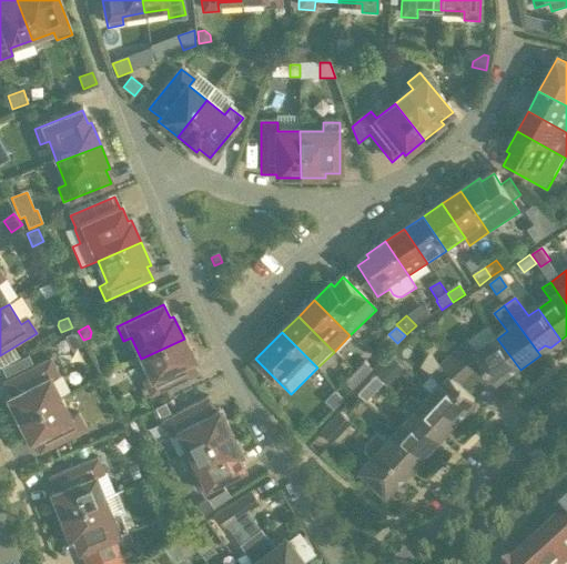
[(194,361),(184,339),(141,359),(151,380),(143,383),(150,398),(198,375),(191,362),(194,361)]
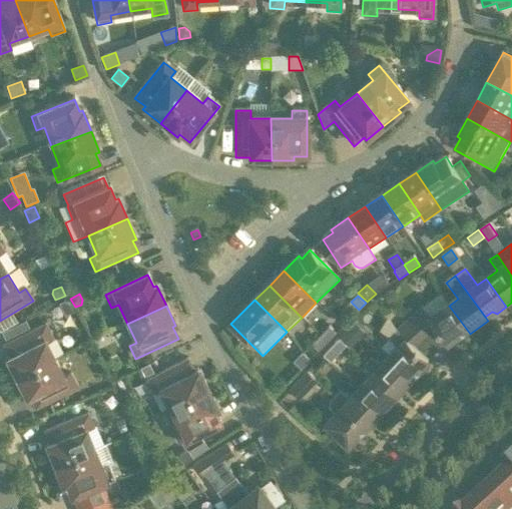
[(461,341),(470,334),(449,306),(430,319),(423,309),(411,320),(427,340),(438,330),(448,344),(458,337),(461,341)]
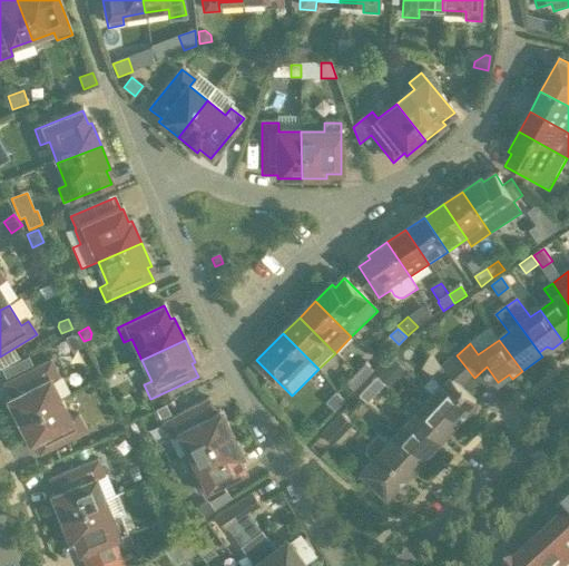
[(442,388),(434,397),(462,423),(471,415),(467,411),(477,401),(462,388),(474,378),(457,355),(433,377),(442,388)]
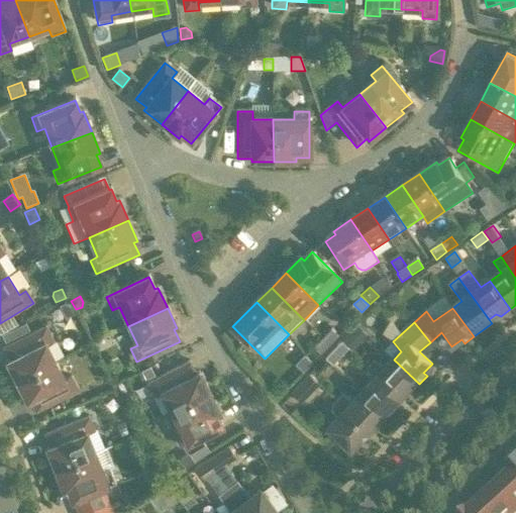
[(26,326),(17,331),(21,337),(29,333),(26,326)]
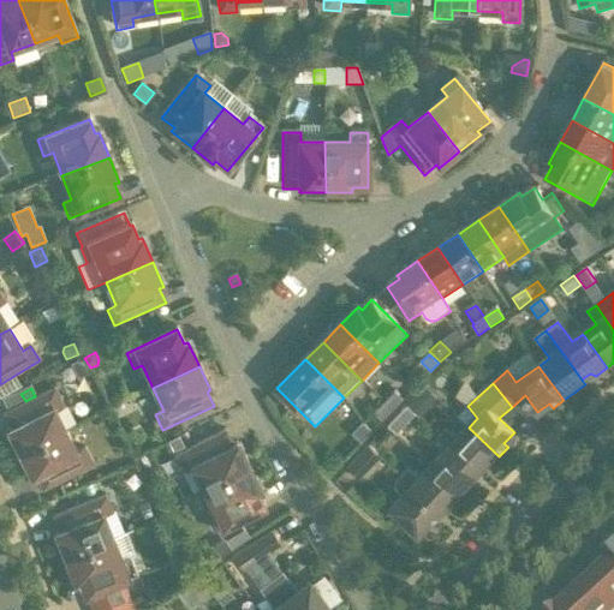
[(9,431),(21,455),(66,432),(54,410),(63,406),(55,390),(5,416),(12,430),(9,431)]
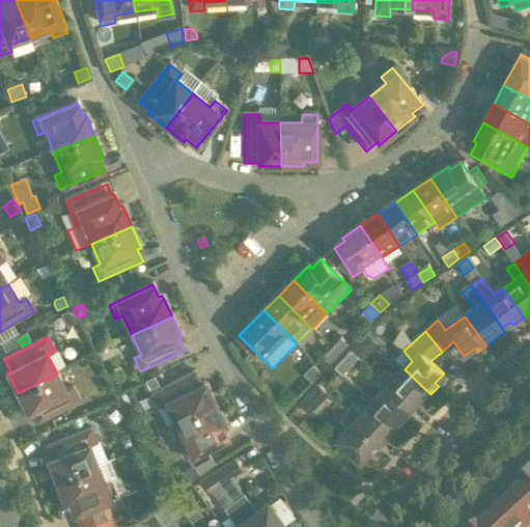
[(342,339),(333,350),(339,357),(350,347),(342,339)]
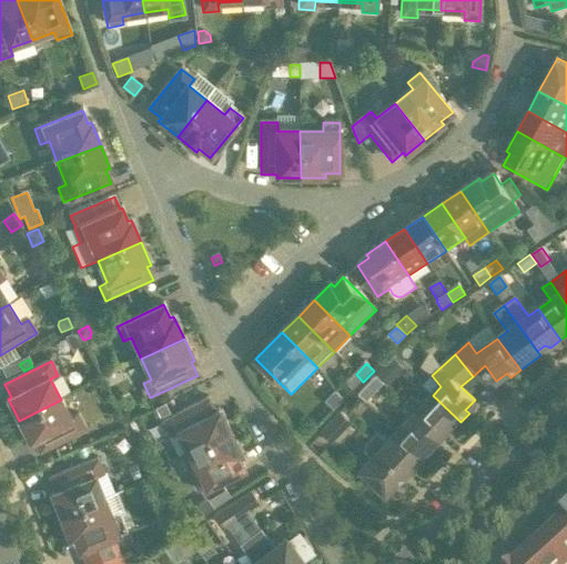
[(384,369),(376,376),(388,388),(395,380),(384,369)]
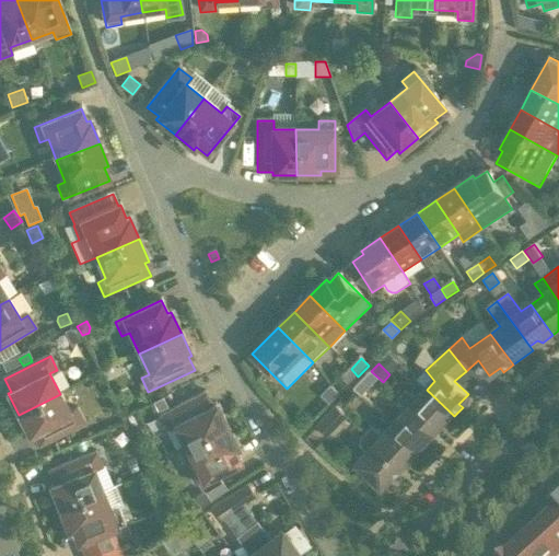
[(349,386),(358,377),(351,369),(341,379),(349,386)]
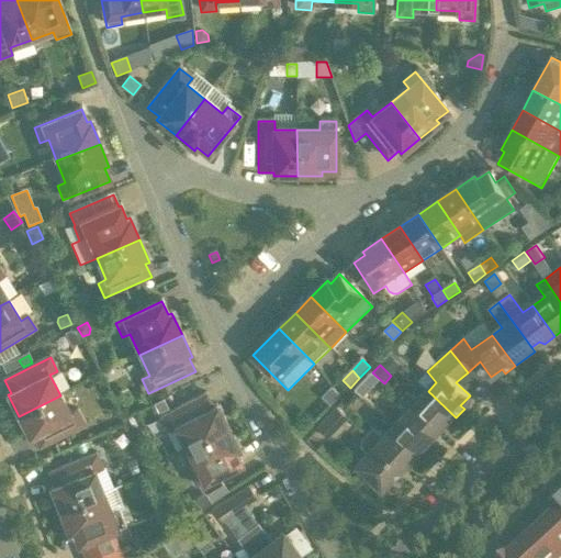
[(380,381),(372,374),(356,391),(363,399),(380,381)]
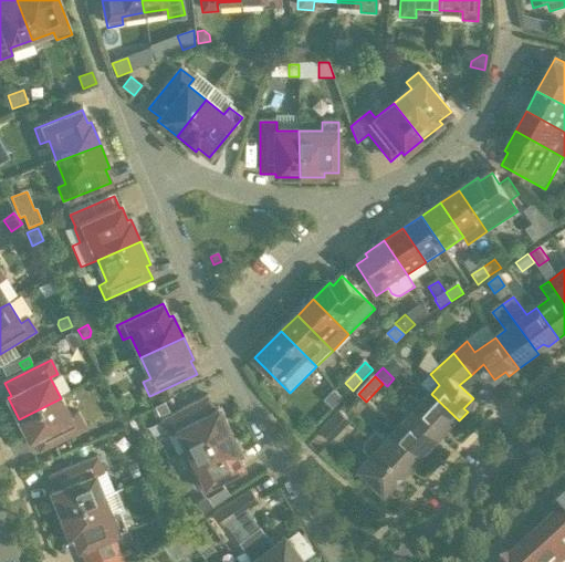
[(326,399),(334,407),(343,398),(334,391),(326,399)]
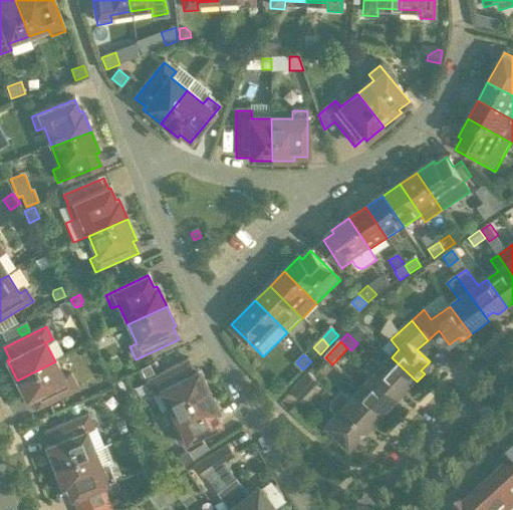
[(366,365),(402,399),(417,381),(392,357),(381,367),(372,359),(366,365)]
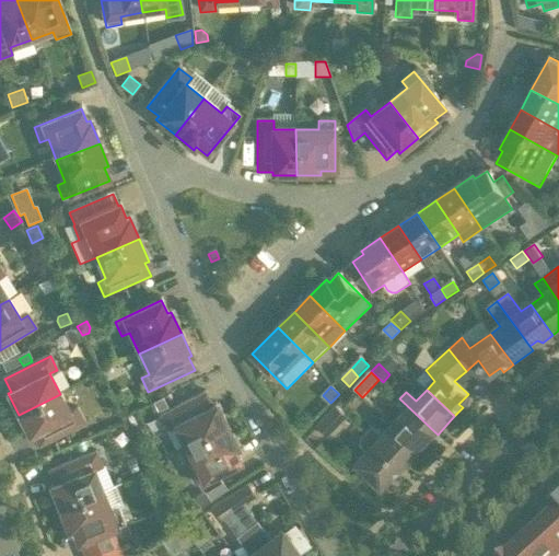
[(70,415),(60,394),(19,415),(30,437),(33,436),(39,448),(84,425),(78,410),(70,415)]
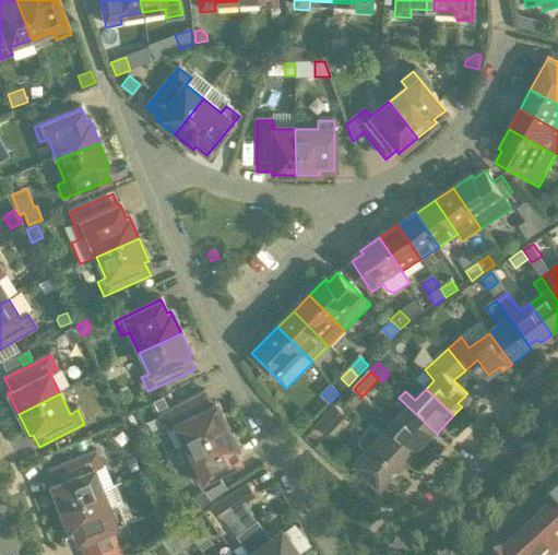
[(175,426),(185,447),(226,426),(215,404),(212,406),(205,393),(159,416),(167,430),(175,426)]
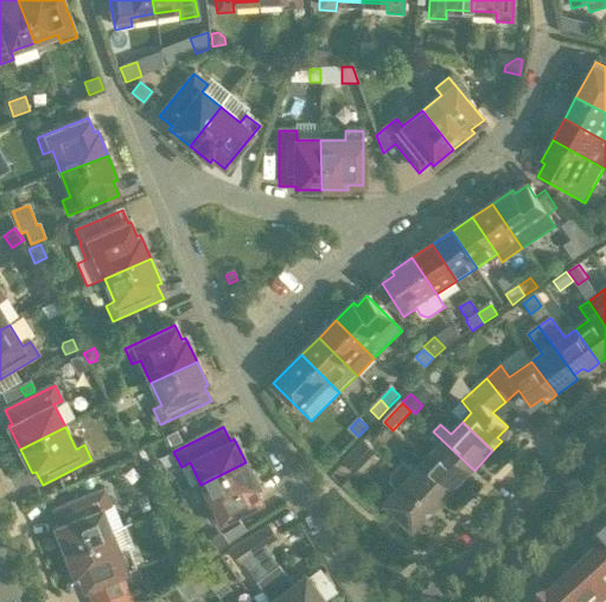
[(426,461),(455,490),(474,471),(433,431),(426,440),(437,449),(426,461)]
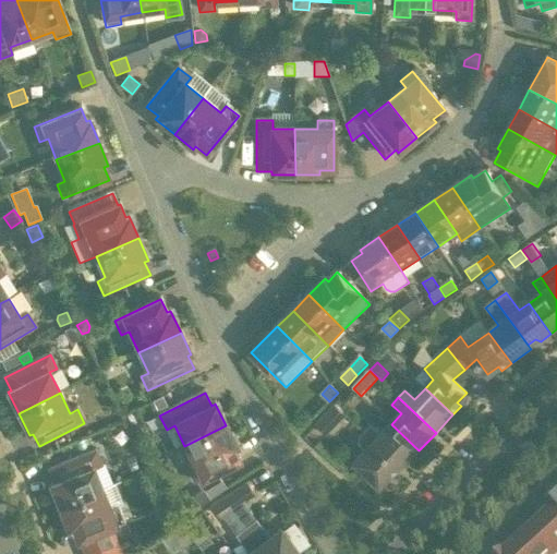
[(167,408),(162,398),(153,404),(157,412),(167,408)]
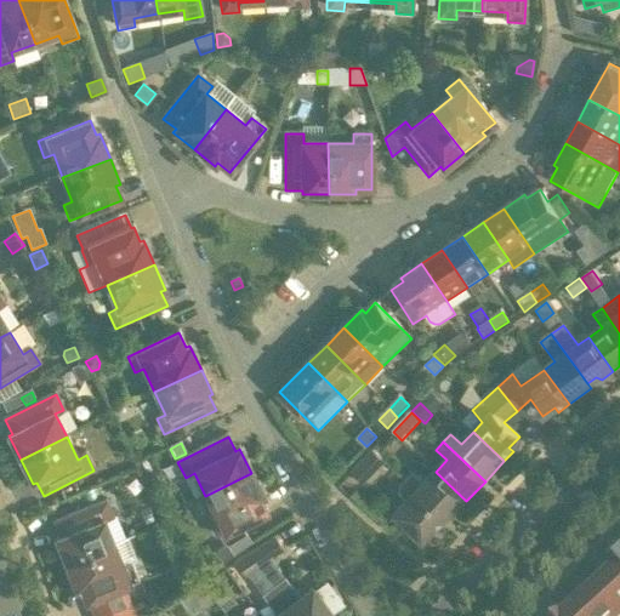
[(352,474),(363,485),(384,463),(373,452),(352,474)]
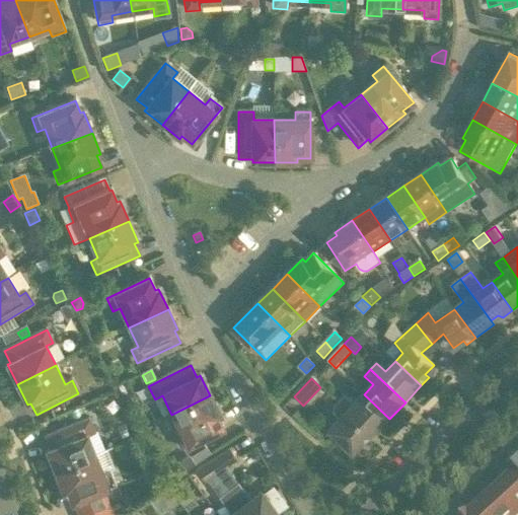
[(389,419),(364,394),(354,405),(345,396),(339,402),(374,436),(389,419)]
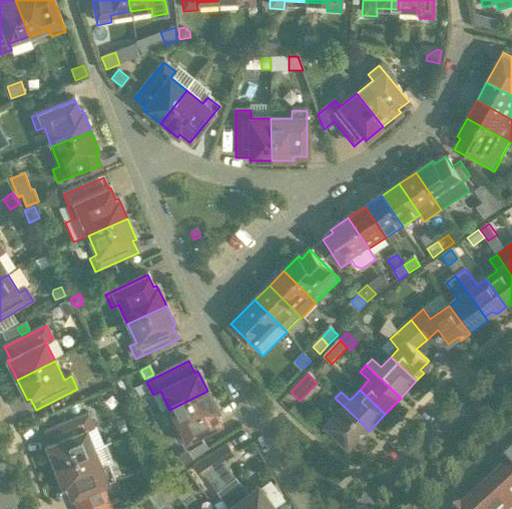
[(217,411),(207,391),(169,410),(179,429),(172,432),(179,445),(220,424),(214,412),(217,411)]
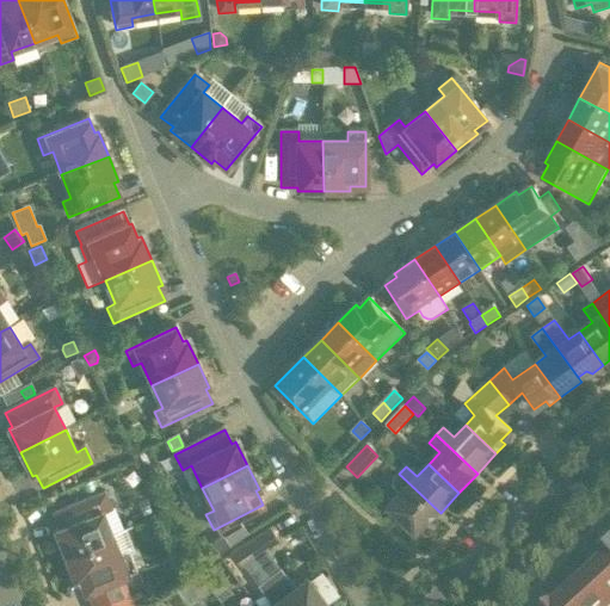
[(432,523),(441,513),(399,474),(393,480),(394,488),(400,494),(389,506),(405,520),(400,524),(410,532),(413,529),(417,531),(427,518),(432,523)]
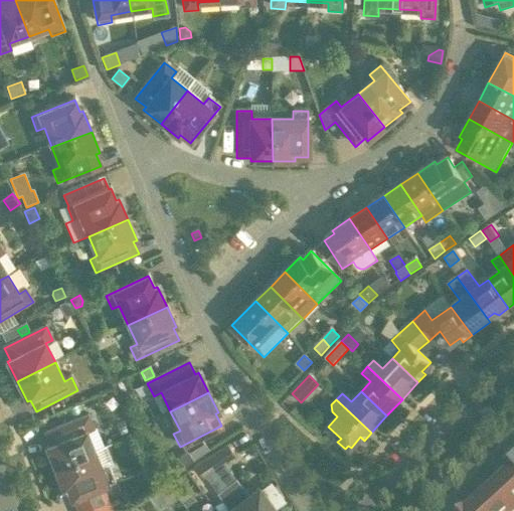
[(46,448),(55,469),(95,453),(87,433),(94,431),(89,416),(45,435),(50,447),(46,448)]
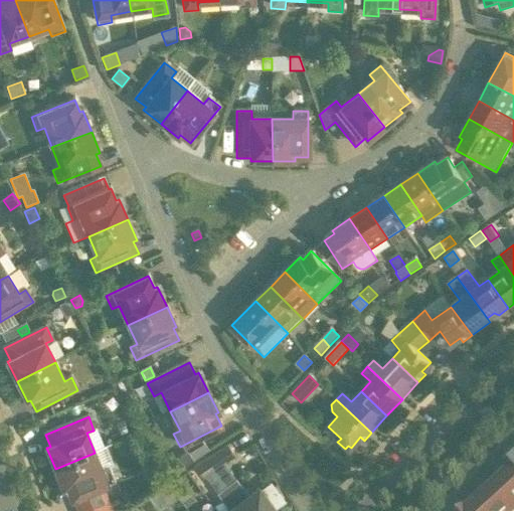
[(214,473),(235,458),(227,446),(206,461),(214,473)]
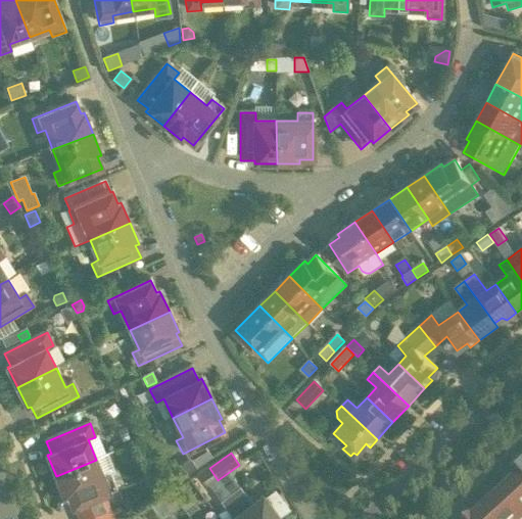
[(202,465),(196,457),(178,469),(184,477),(202,465)]
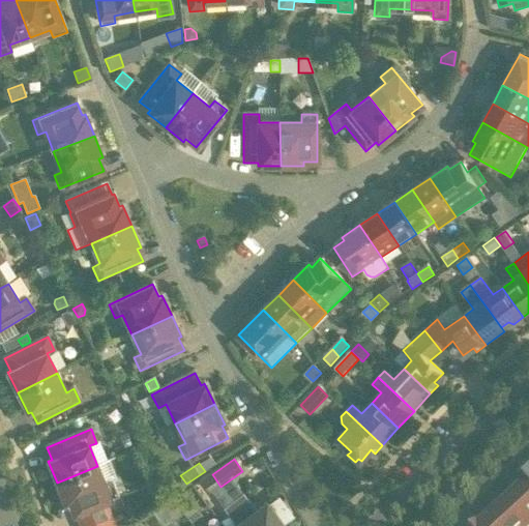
[(97,466),(57,483),(65,503),(68,502),(74,515),(76,515),(80,525),(125,525),(122,519),(113,523),(105,502),(119,497),(113,483),(106,486),(97,466)]
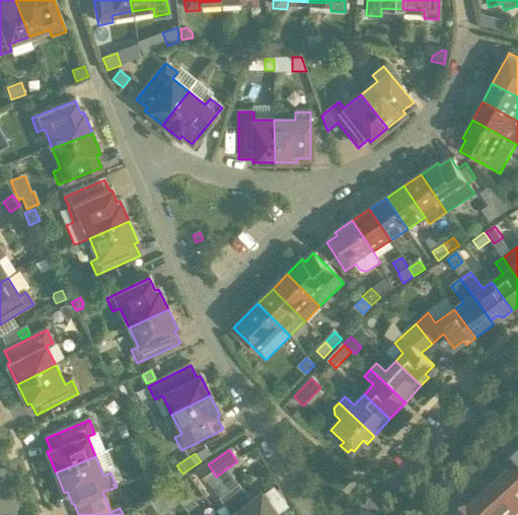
[(206,483),(216,476),(208,464),(198,470),(206,483)]
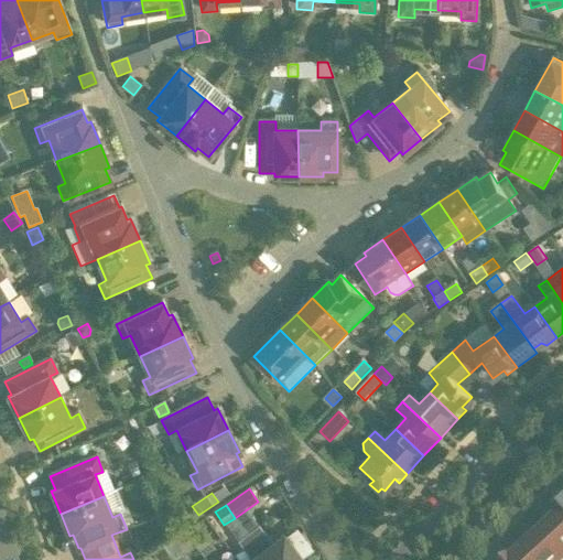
[(562,513),(549,526),(562,540),(562,513)]
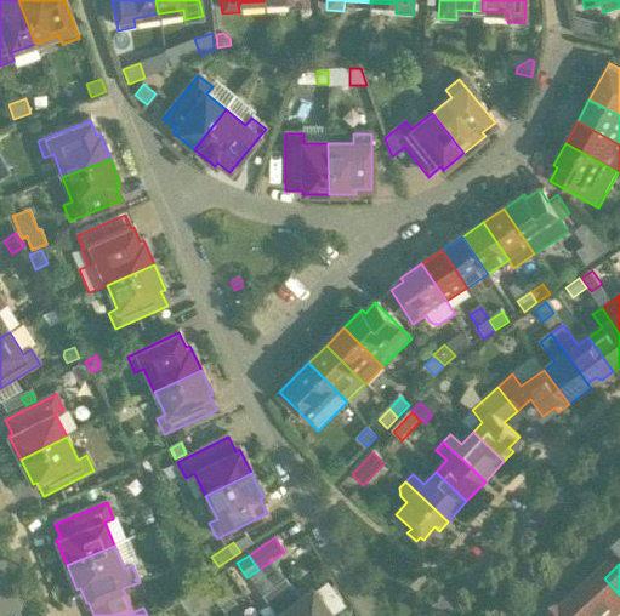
[(214,598),(225,591),(214,577),(204,586),(212,598),(214,598)]
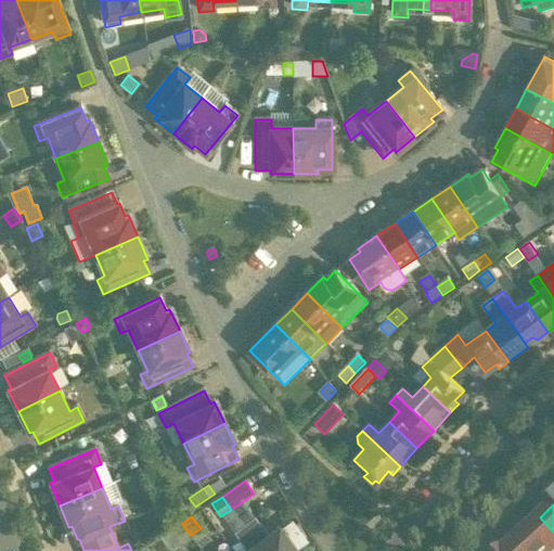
[(542,521),(526,536),(539,550),(553,550),(553,532),(540,517),(540,519),(542,521)]
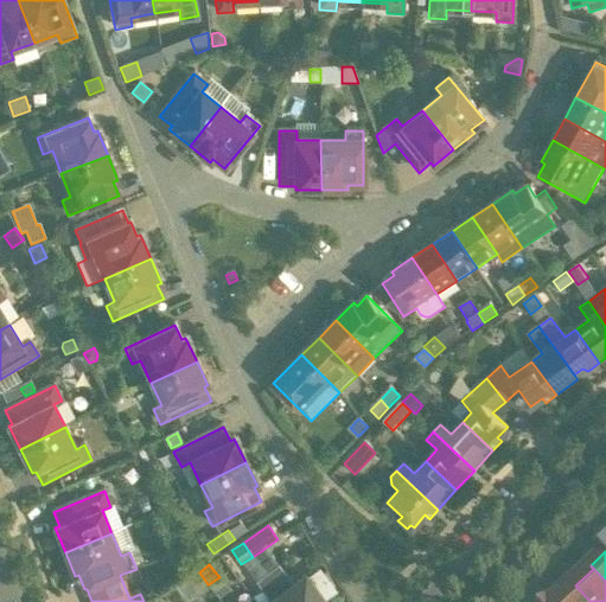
[(286,601),(261,568),(252,575),(257,582),(256,583),(268,601),(286,601)]
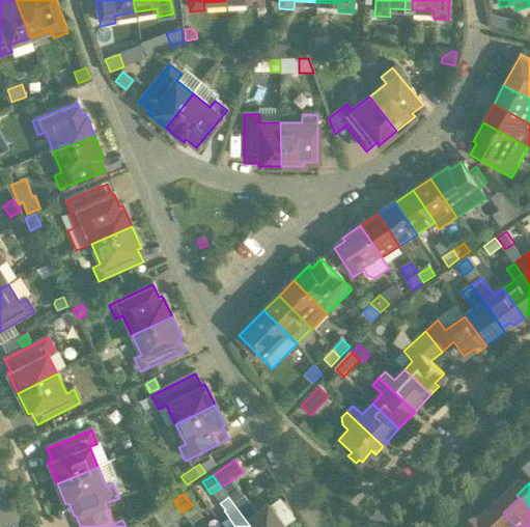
[(229,497),(228,497),(250,526),(285,526),(288,524),(281,515),(276,519),(266,504),(254,512),(243,497),(233,503),(229,497)]
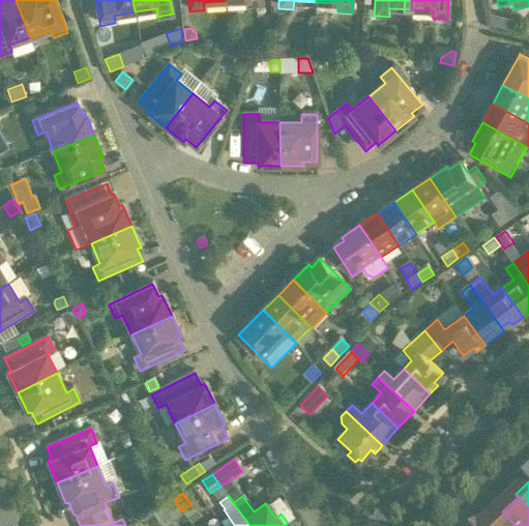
[(173,501),(163,507),(173,522),(183,515),(173,501)]
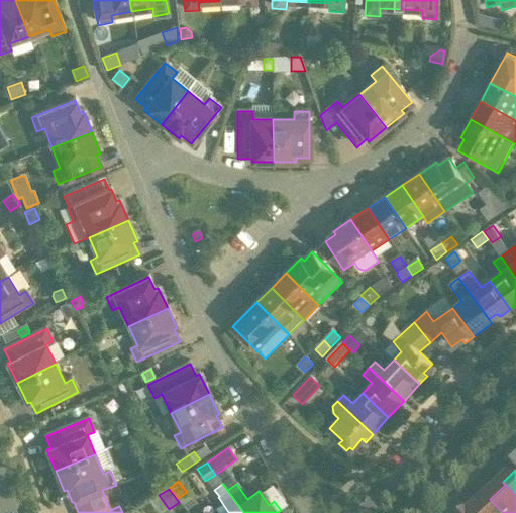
[(502,512),(490,499),(476,512),(502,512)]
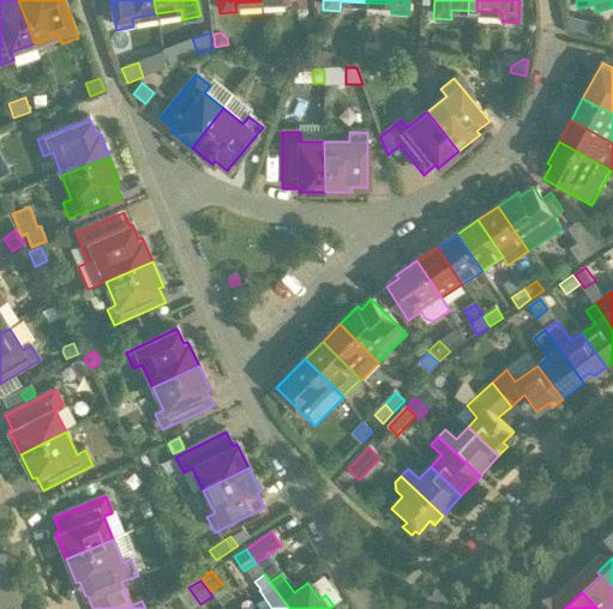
[(184,606),(176,596),(167,602),(170,608),(180,608),(184,606)]
